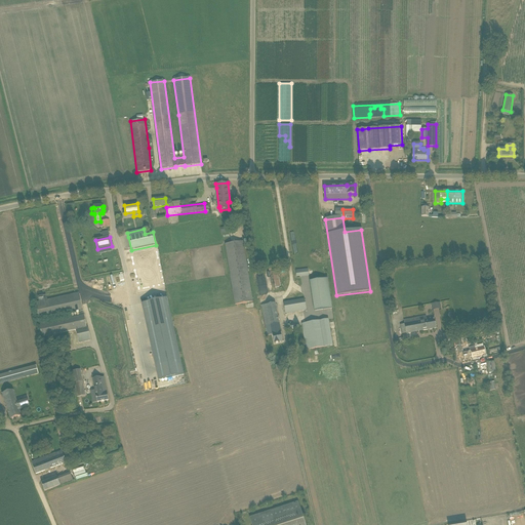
[(243,241),(234,243),(226,244),(235,305),(252,301),(243,241)]
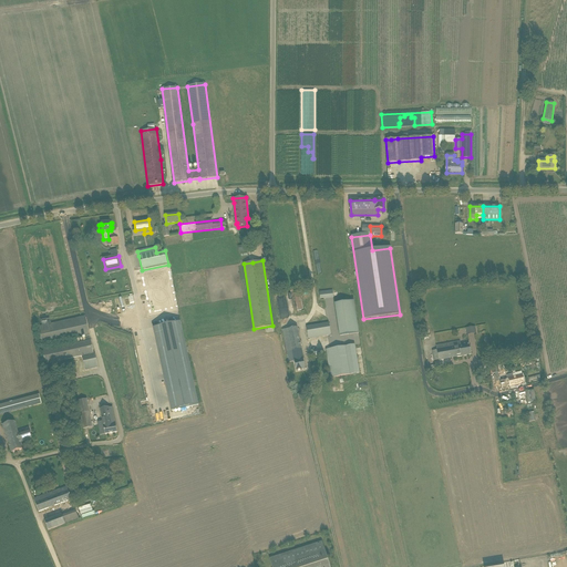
[(168,266),(141,271),(150,313),(177,307),(168,266)]
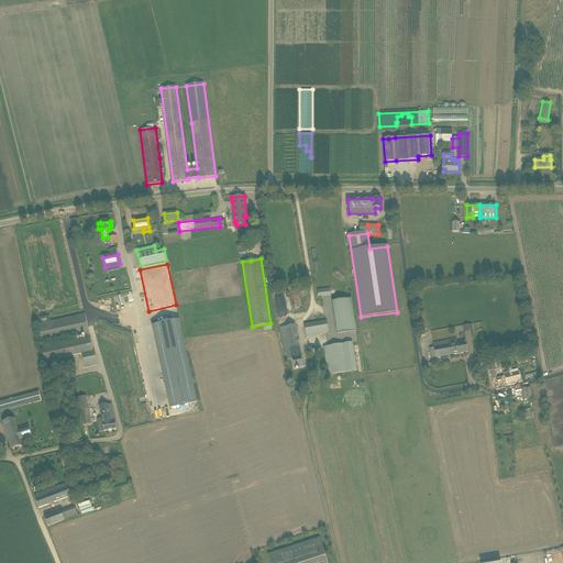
[(301,307),(298,294),(293,295),(296,308),(301,307)]
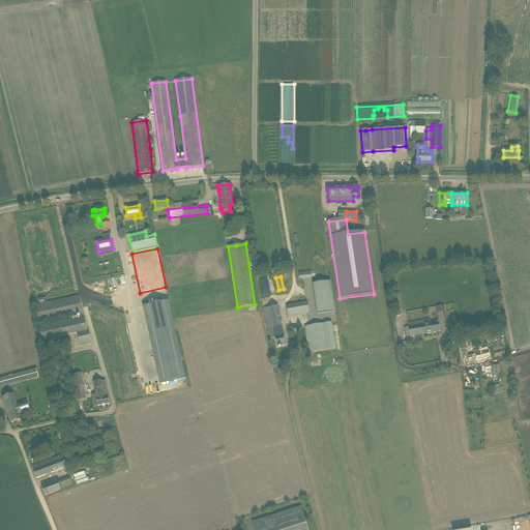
[(335,312),(331,282),(314,284),(318,314),(335,312)]
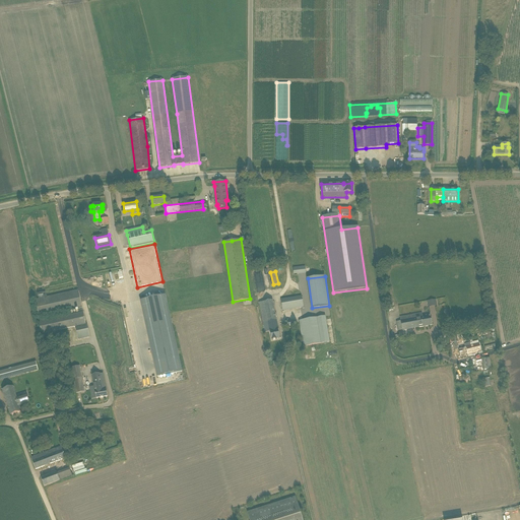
[(38,295),(39,300),(35,301),(39,318),(82,308),(78,290),(47,298),(46,293),(38,295)]
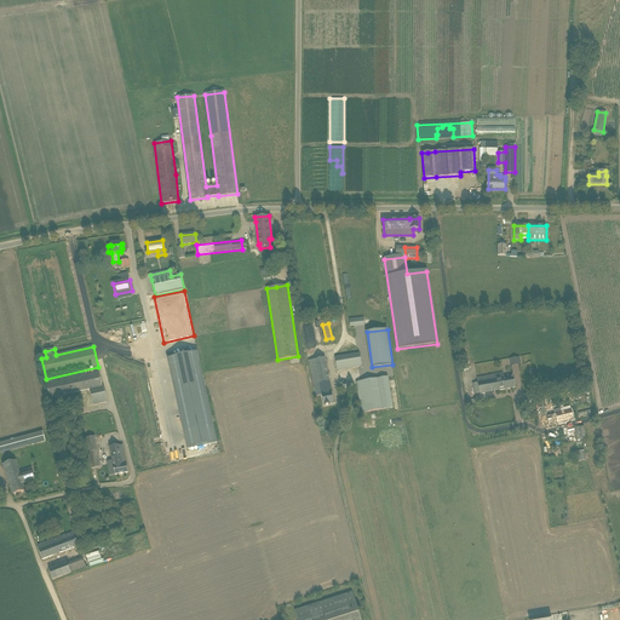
[(188,449),(217,442),(197,351),(167,359),(188,449)]
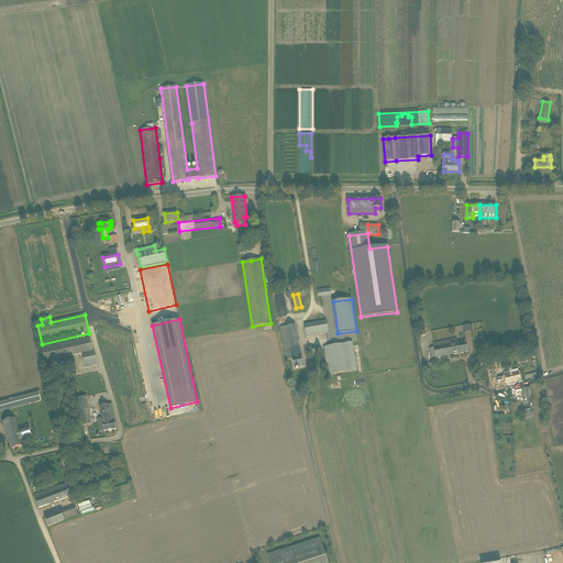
[(306,335),(329,331),(327,322),(305,326),(306,335)]
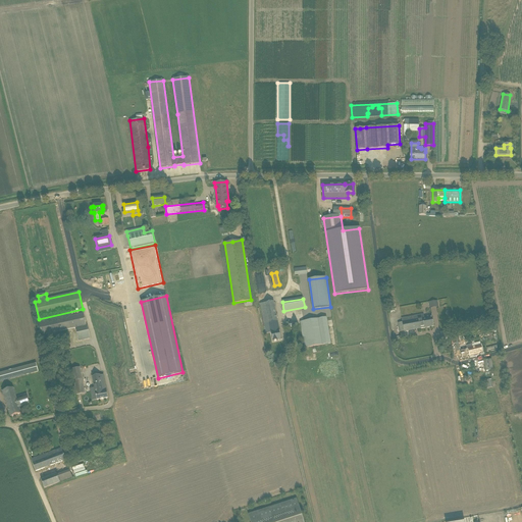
[(266,331),(266,330),(270,330),(270,333),(271,332),(273,342),(278,341),(281,341),(279,331),(273,302),(260,304),(265,326),(266,331)]
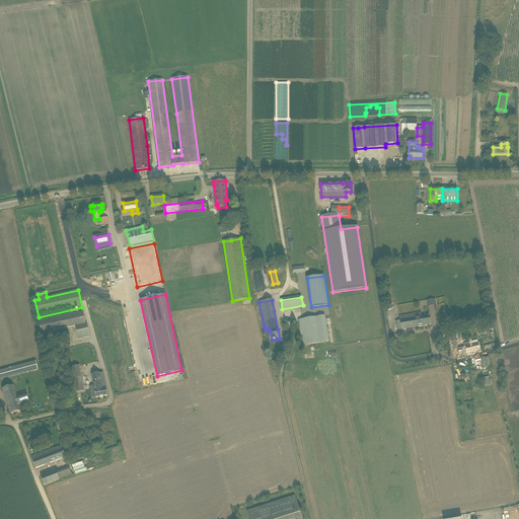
[(86,323),(83,312),(40,321),(42,334),(86,323)]
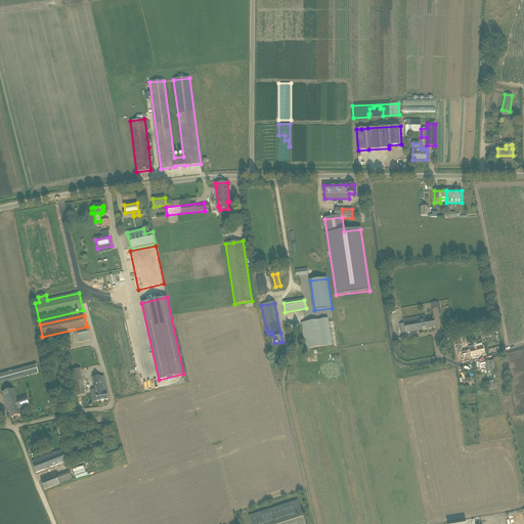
[(405,333),(420,331),(435,328),(434,318),(426,319),(425,315),(403,319),(405,333)]
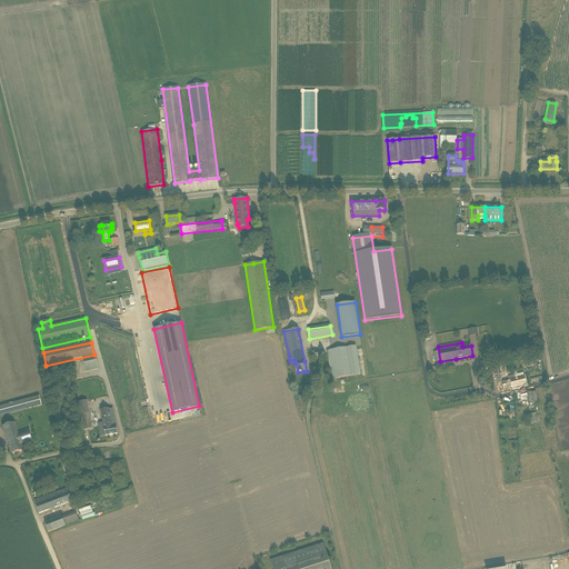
[(357,347),(352,347),(327,351),(328,355),(331,379),(337,378),(345,377),(361,375),(357,347)]
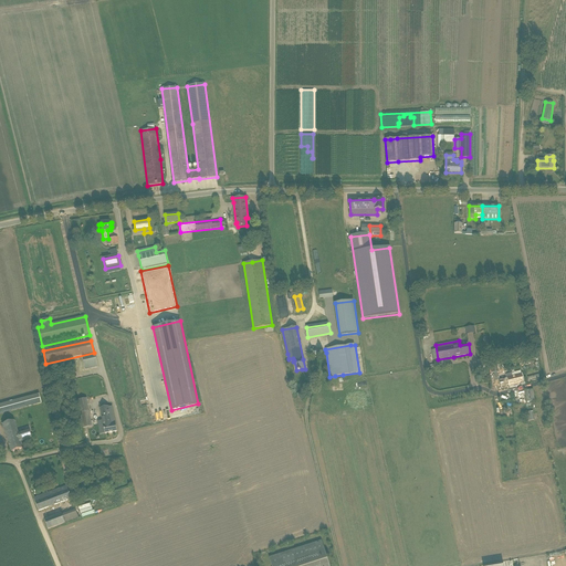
[(82,356),(85,370),(98,367),(95,355),(94,355),(94,354),(82,356)]
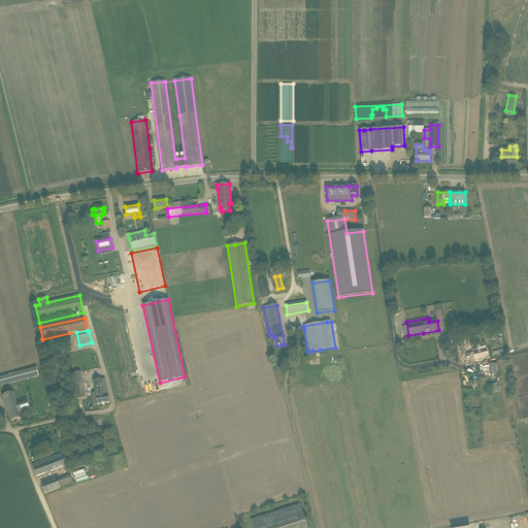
[(487,350),(485,350),(485,348),(482,349),(482,351),(477,352),(476,349),(471,350),(472,353),(474,361),(489,358),(487,350)]
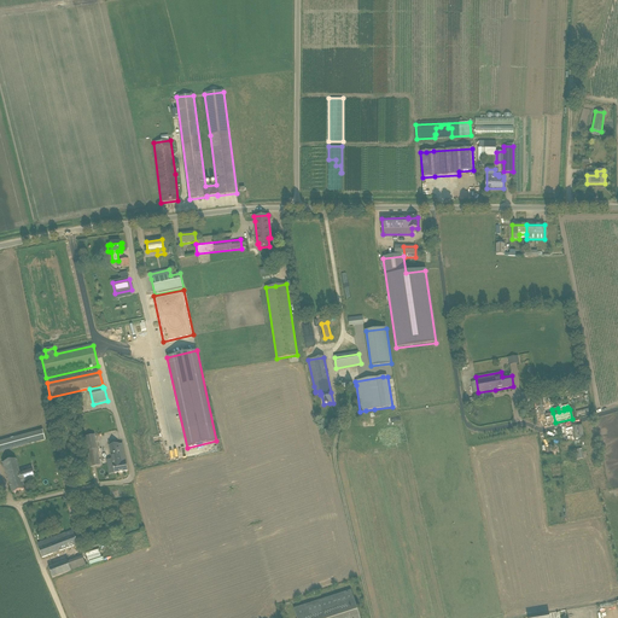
[(547,425),(555,423),(553,413),(552,409),(549,410),(543,412),(544,415),(547,425)]
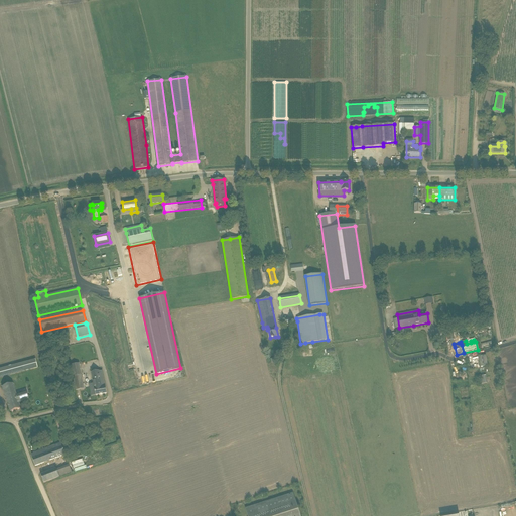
[(487,366),(486,356),(479,357),(481,367),(487,366)]
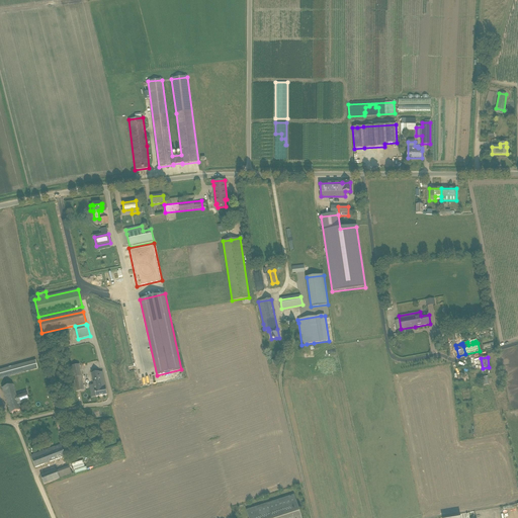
[(0,378),(37,369),(35,360),(0,368),(0,378)]
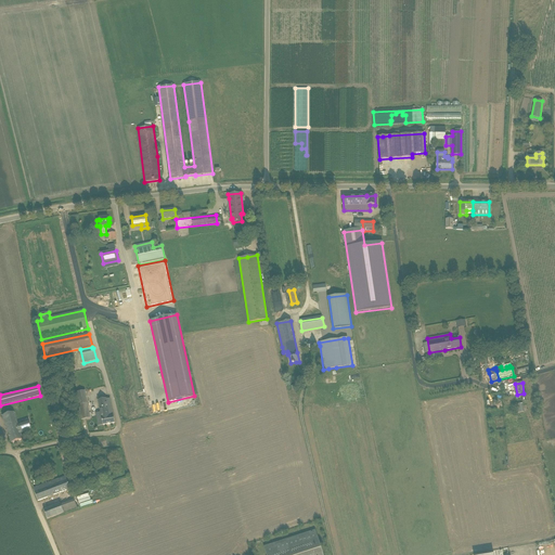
[(86,390),(78,392),(76,392),(81,420),(91,418),(86,390)]
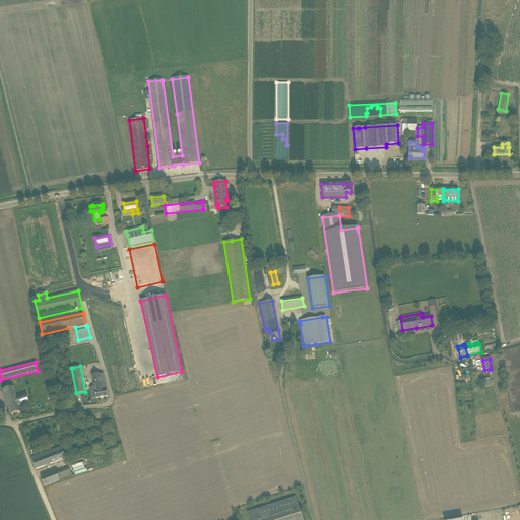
[(95,392),(96,398),(108,396),(106,390),(103,374),(100,375),(100,374),(91,376),(94,387),(93,387),(94,392),(95,392)]
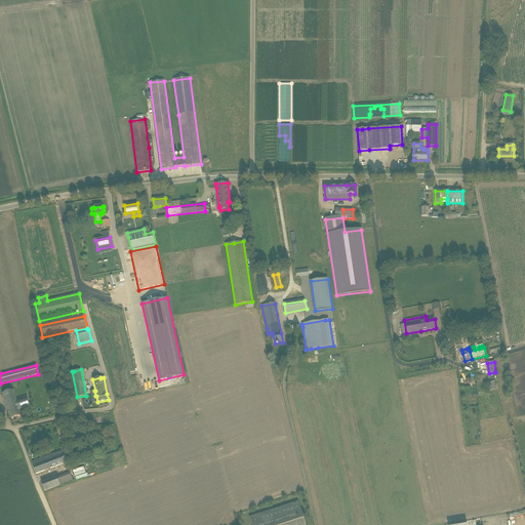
[(2,394),(10,419),(22,416),(19,409),(30,406),(27,399),(16,402),(13,390),(2,394)]
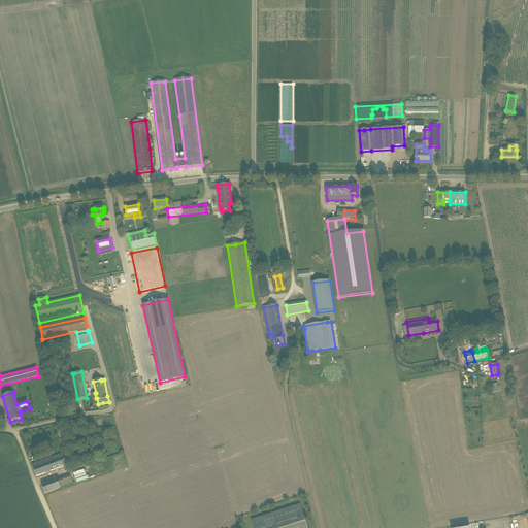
[(36,476),(66,465),(63,457),(64,457),(63,454),(56,456),(31,465),(36,476)]
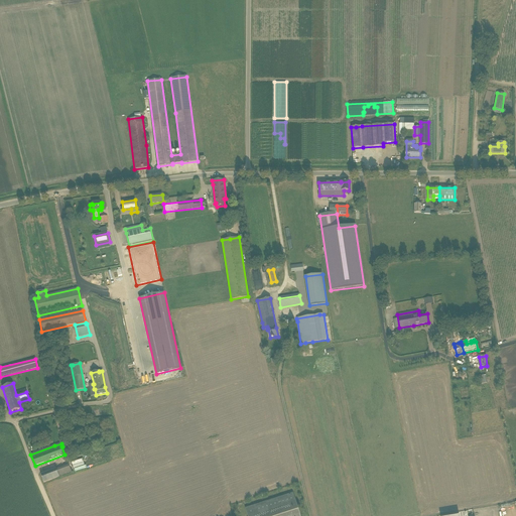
[(69,465),(56,469),(40,474),(43,483),(74,472),(72,466),(70,466),(69,465)]
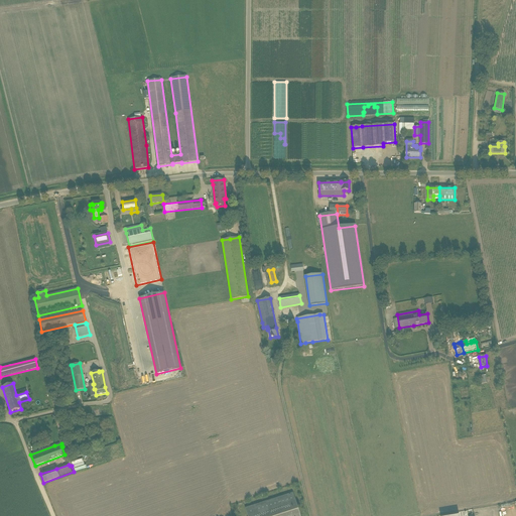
[(299,515),(293,494),(245,509),(247,515),(299,515)]
